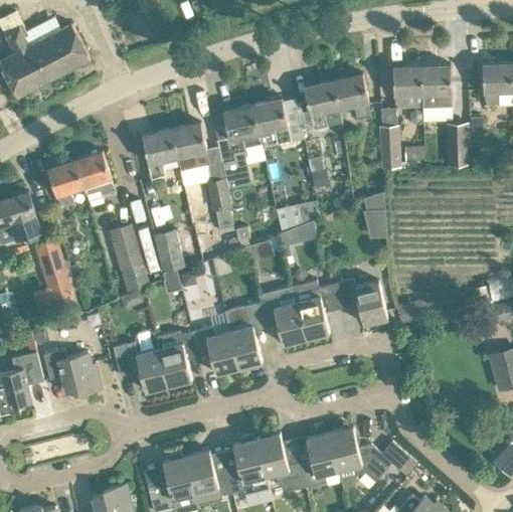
[(0,65),(16,97),(89,59),(70,24),(27,46),(22,37),(26,35),(14,12),(0,19),(0,27),(13,53),(0,60),(0,65)]
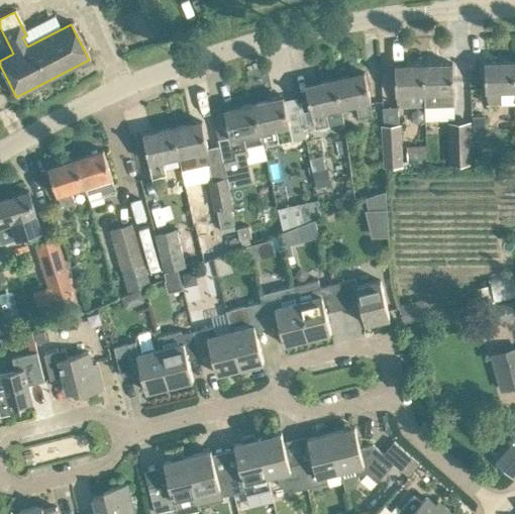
[(513,105),(511,64),(483,65),(484,93),(485,106),(499,105),(513,105)]
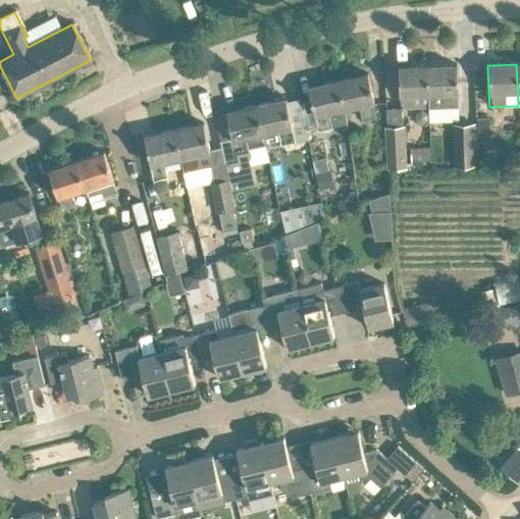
[(455,66),(425,67),(427,109),(456,108),(455,95),(456,95),(455,66)]
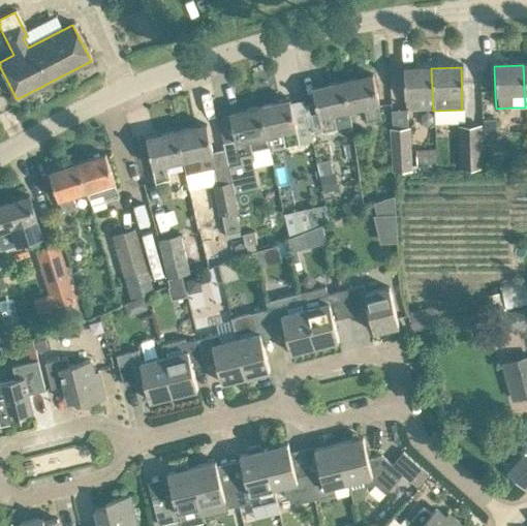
[(433,111),(431,68),(402,69),(403,98),(404,112),(433,111)]
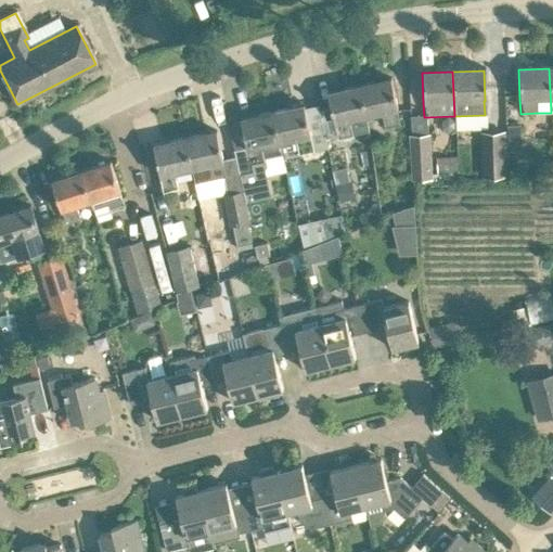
[(389,80),(358,87),(364,116),(381,113),(384,128),(397,125),(394,110),(396,110),(389,80)]
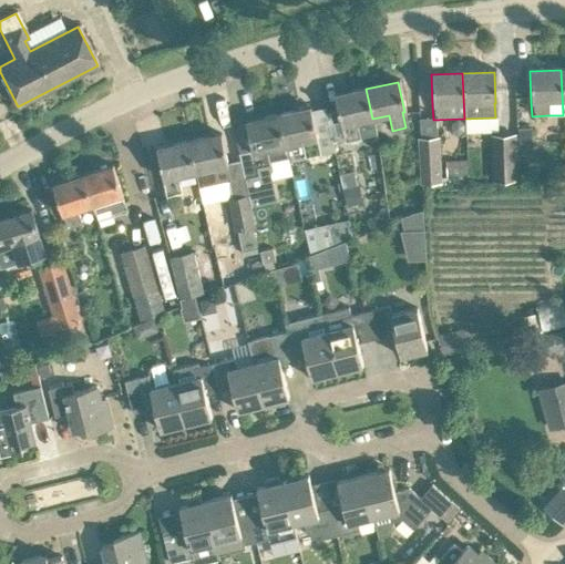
[(372,119),(366,89),(334,96),(340,126),(345,142),(358,139),(355,123),(372,119)]
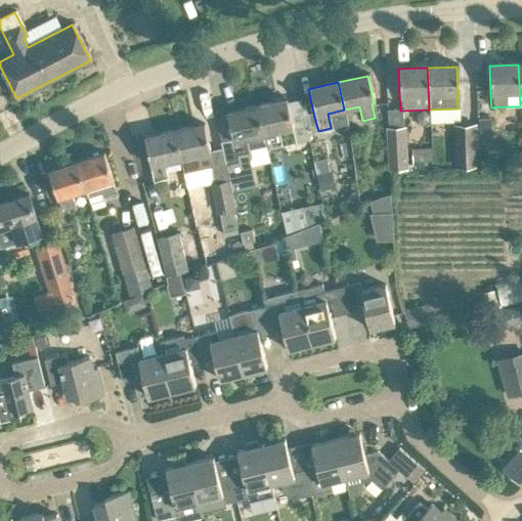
[(255,107),(261,135),(278,132),(281,146),(294,143),(291,129),(292,129),(285,100),(255,107)]
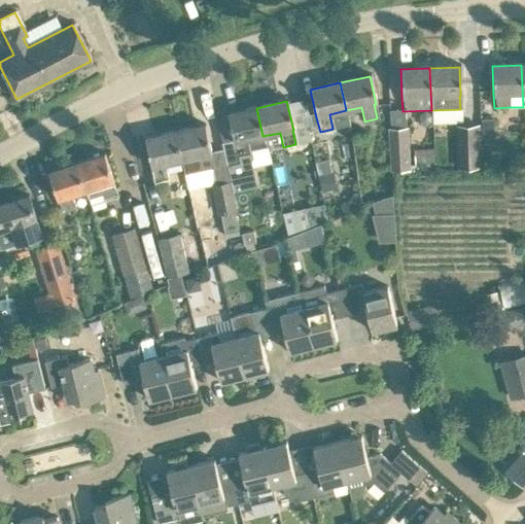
[(222,150),(221,150),(229,183),(226,184),(229,194),(255,187),(250,163),(252,159),(250,151),(266,148),(263,136),(256,108),(226,114),(233,141),(221,144),(222,150)]
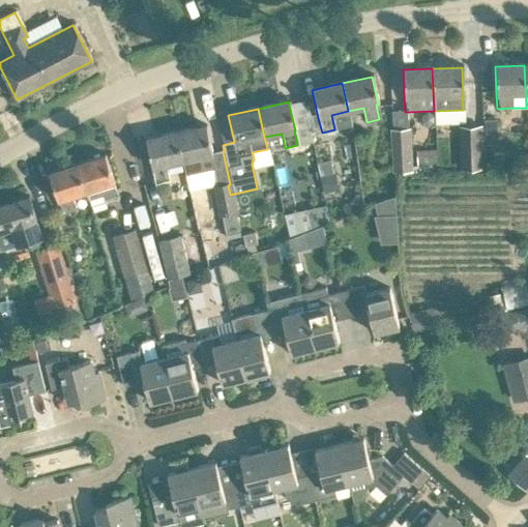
[(482,121),(484,135),(496,135),(495,121),(482,121)]
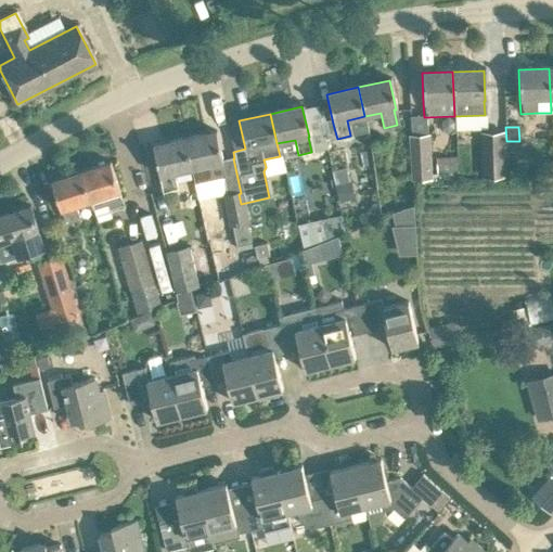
[(183,140),(190,169),(193,184),(222,178),(227,196),(224,197),(230,227),(231,226),(236,247),(249,245),(241,204),(239,194),(241,193),(233,158),(221,162),(215,132),(183,140)]
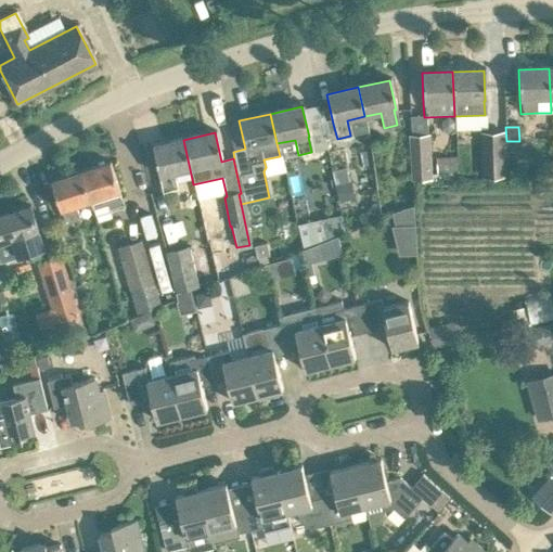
[(480,136),(481,181),(503,181),(503,136),(480,136)]
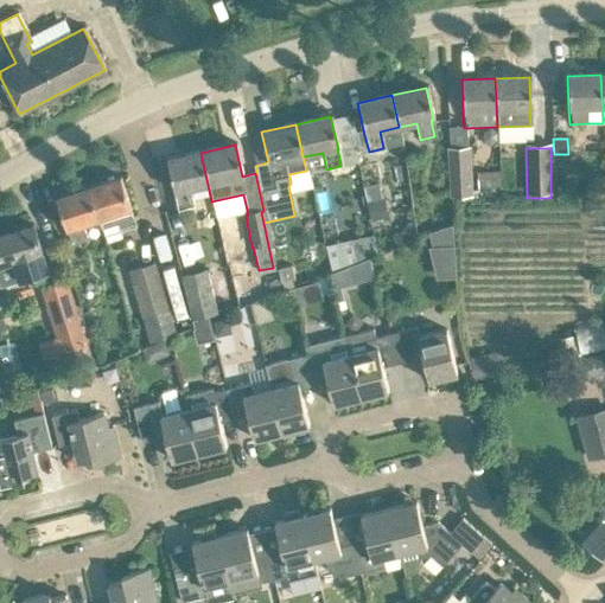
[(446,151),(450,199),(500,197),(498,172),(476,173),(477,190),(469,190),(466,149),(446,151)]
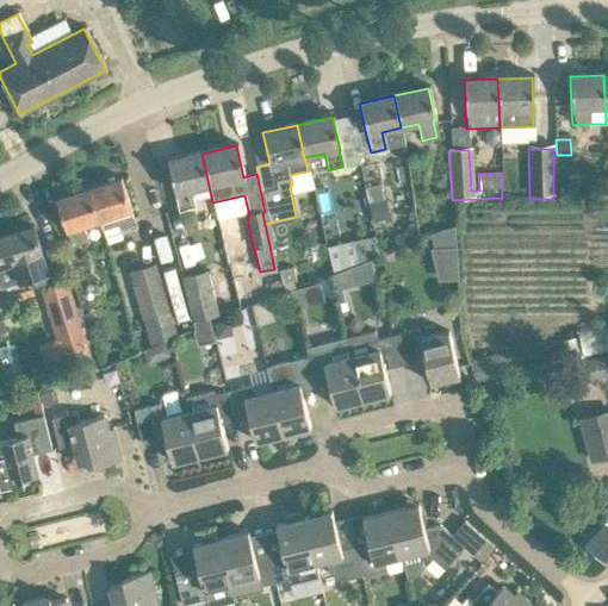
[(190,191),(209,186),(202,154),(167,161),(174,194),(179,211),(193,207),(190,191)]
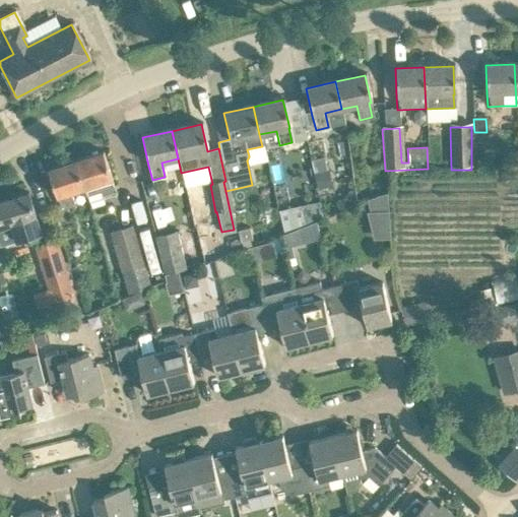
[(102,152),(74,162),(87,201),(114,193),(110,180),(111,180),(102,152)]
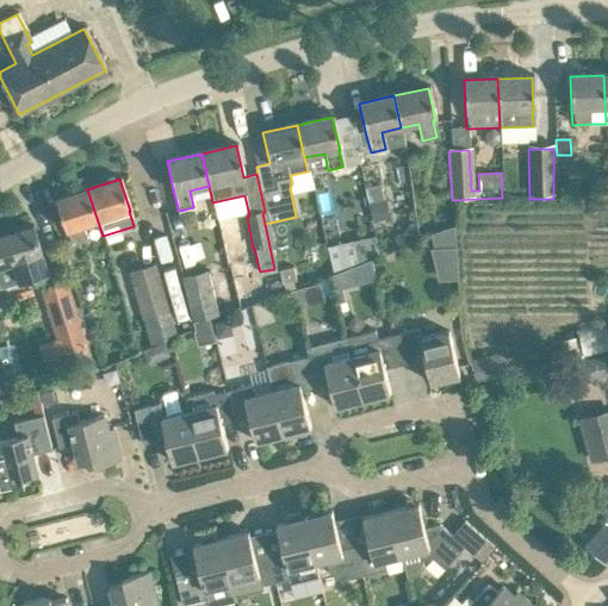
[(103,236),(87,189),(55,200),(64,231),(66,231),(70,247),(103,236)]
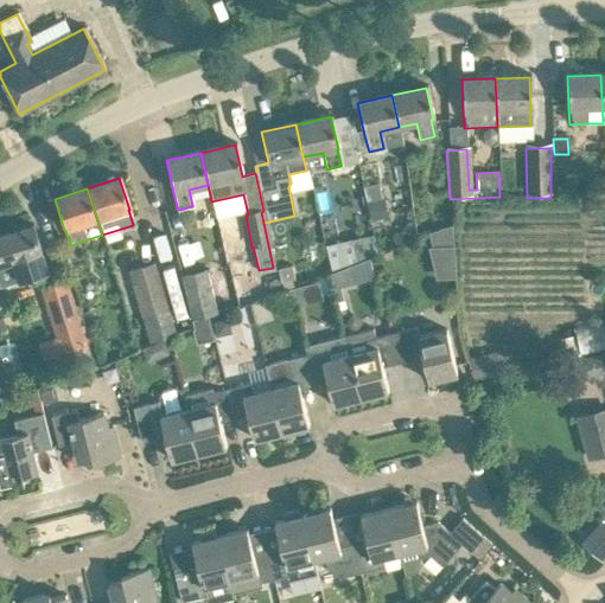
[(580,207),(585,207),(585,213),(604,212),(604,192),(580,193),(580,207)]
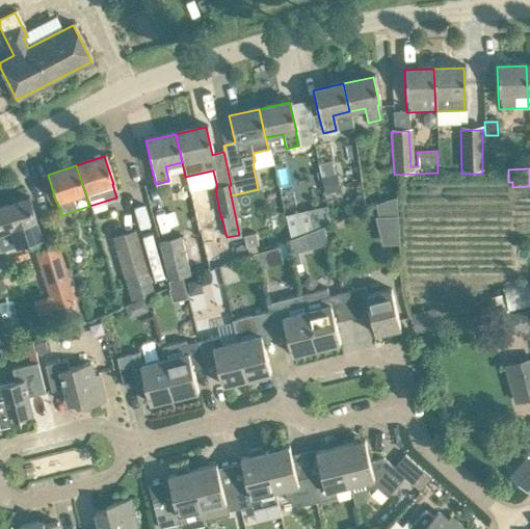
[(0,253),(15,247),(27,243),(40,239),(34,222),(35,222),(27,199),(0,207),(0,253)]
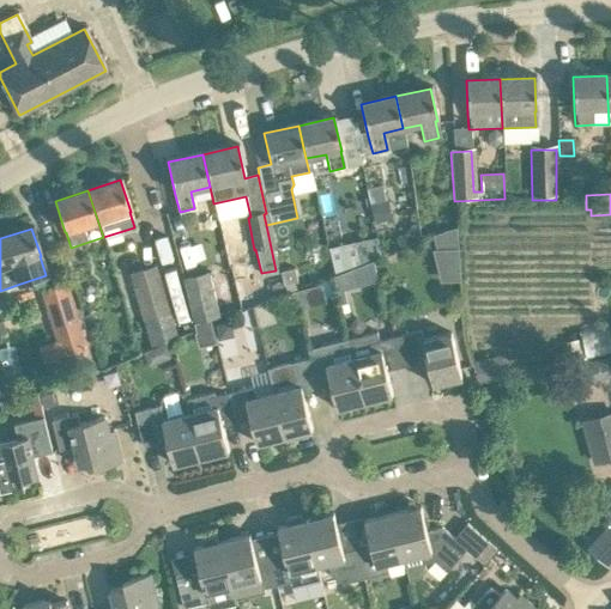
[(459,229),(436,231),(441,284),(464,281),(459,229)]
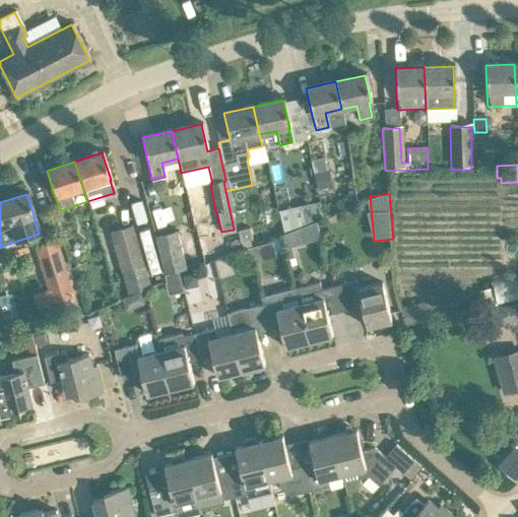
[(298,207),(279,211),(282,229),(301,225),(298,207)]
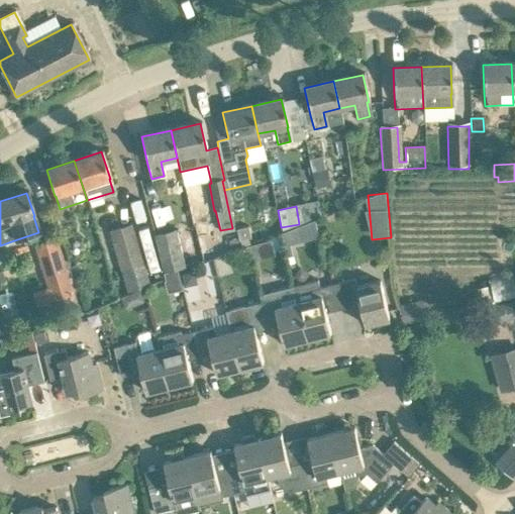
[(266,224),(270,236),(280,232),(278,220),(266,224)]
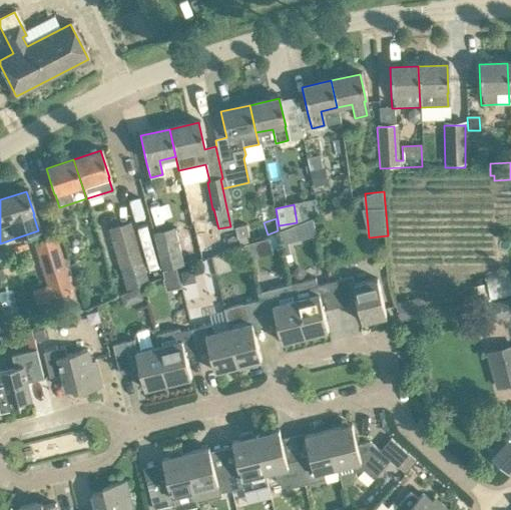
[(58,225),(64,247),(79,242),(72,221),(58,225)]
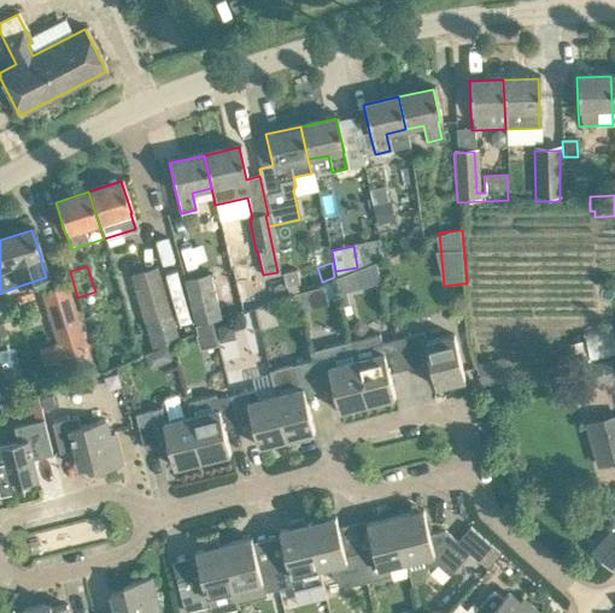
[(344,272),(346,290),(380,284),(378,266),(344,272)]
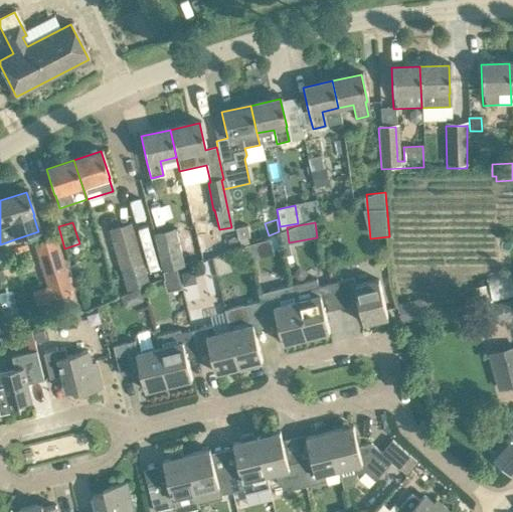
[(129,225),(107,231),(125,292),(147,286),(129,225)]
